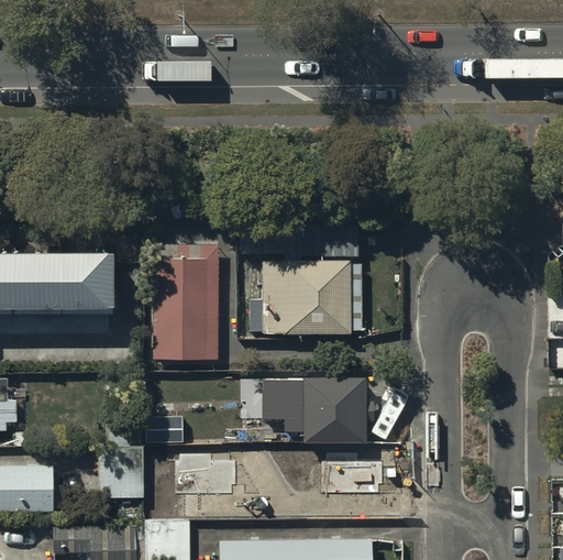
[(302,222),(301,256),(359,256),(359,222),(302,222)]
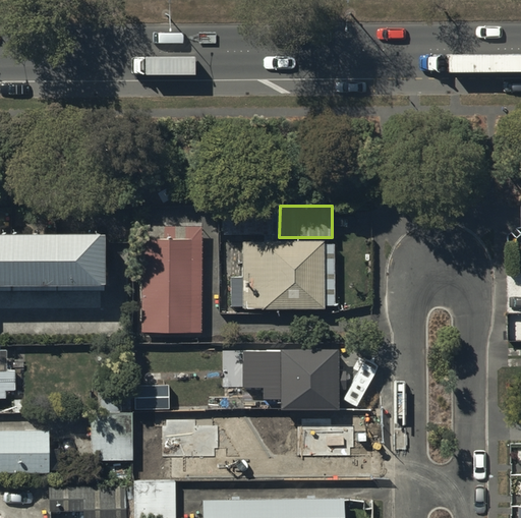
[(223,235),(264,235),(269,235),(269,207),(223,207),(223,235)]
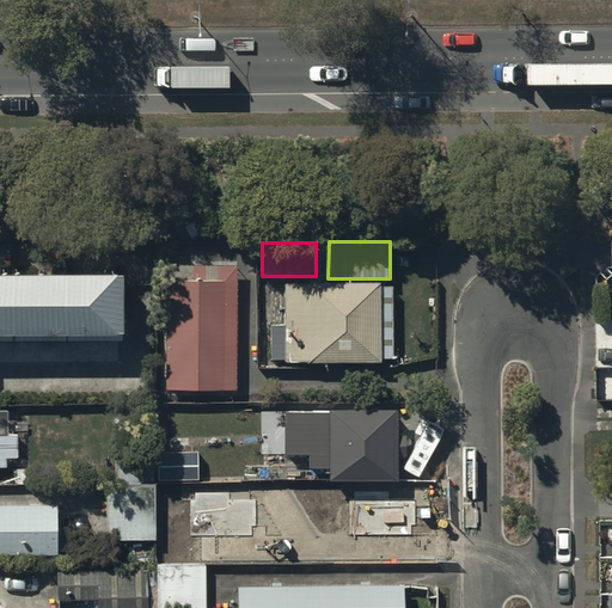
[(237,391),(236,266),(166,264),(167,391),(237,391)]
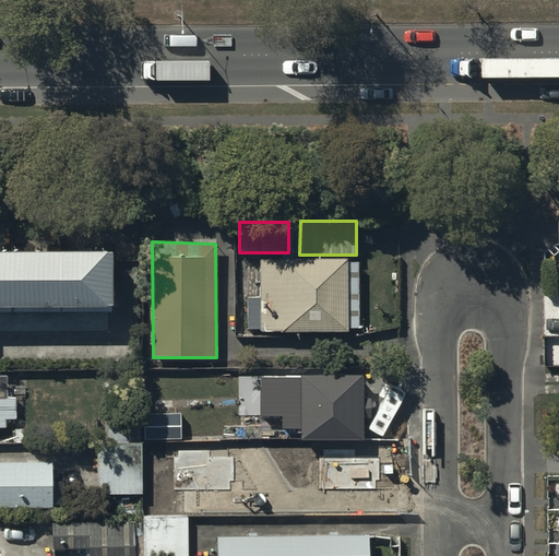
[(0,316),(108,316),(111,316),(111,260),(0,260),(0,316)]
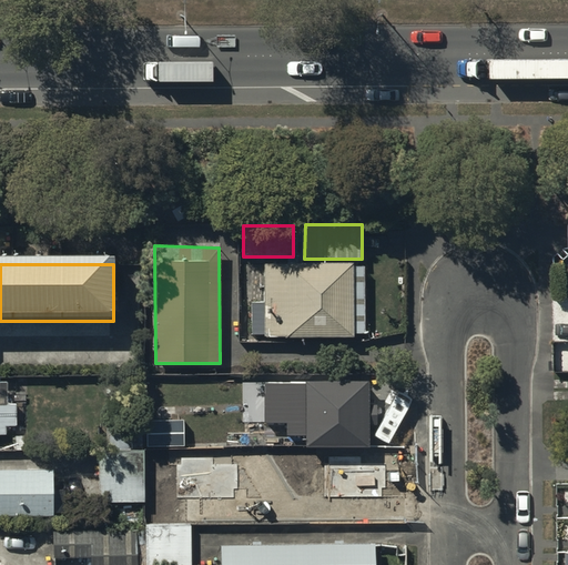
[(362,265),(262,264),(262,303),(253,303),(253,335),(265,335),(265,340),(353,340),(353,335),(362,335),(362,265)]
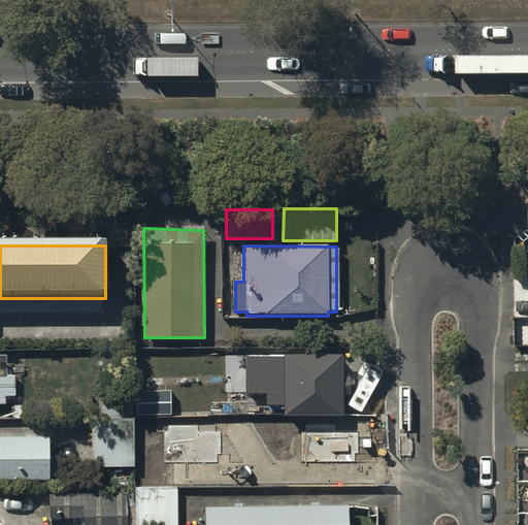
[(0,405),(6,405),(6,396),(15,396),(15,354),(0,354),(0,405)]
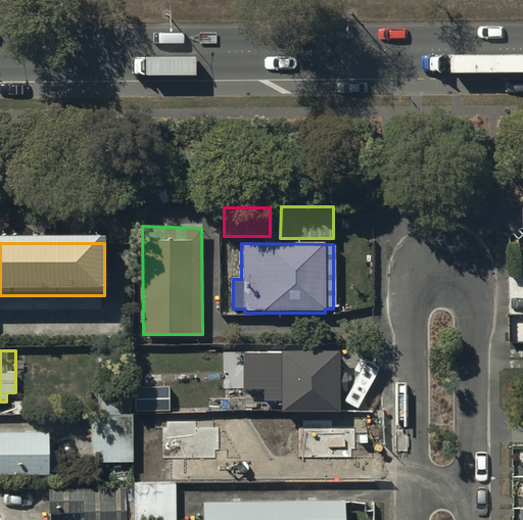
[(280,390),(281,410),(337,411),(338,353),(244,352),(243,389),(280,390)]
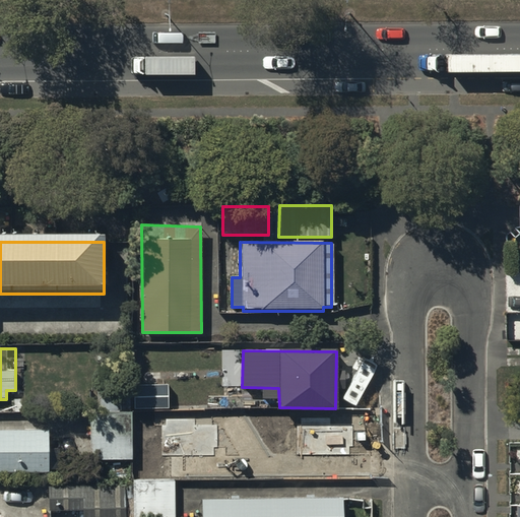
[(169,381),(135,381),(135,405),(169,405),(169,381)]
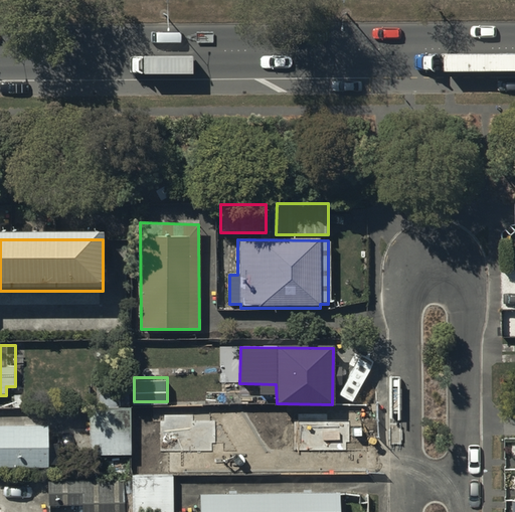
[(89,412),(89,455),(132,455),(131,386),(97,387),(97,412),(89,412)]
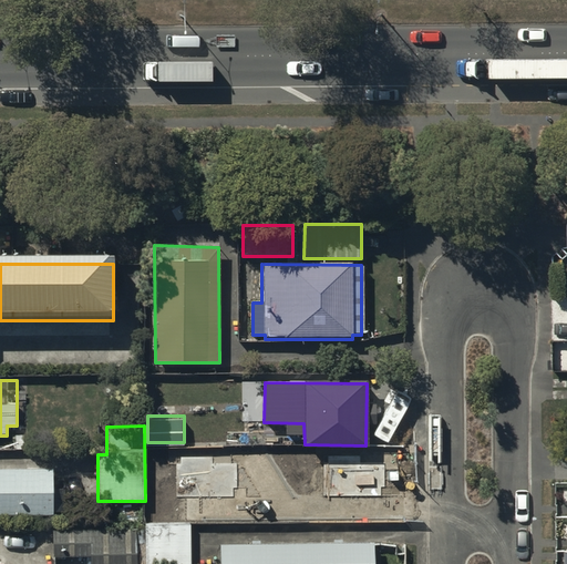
[(181,460),(176,460),(177,493),(233,493),(233,484),(237,484),(237,460),(213,460),(213,453),(181,453),(181,460)]
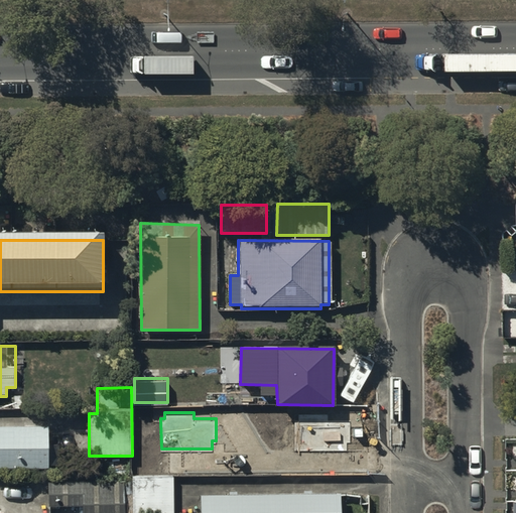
[(350,418),(294,418),(294,447),(346,447),(346,439),(350,439),(350,418)]
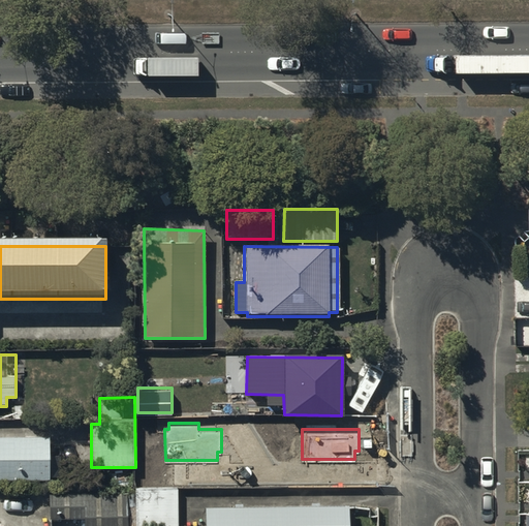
[(50,438),(0,437),(0,481),(50,481),(50,438)]
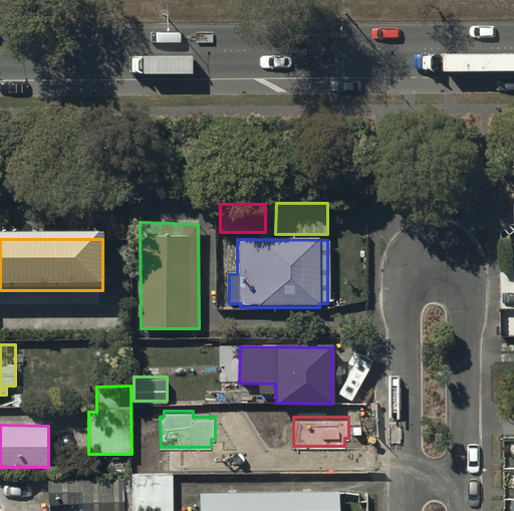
[(173,510),(173,474),(133,474),(132,510),(173,510)]
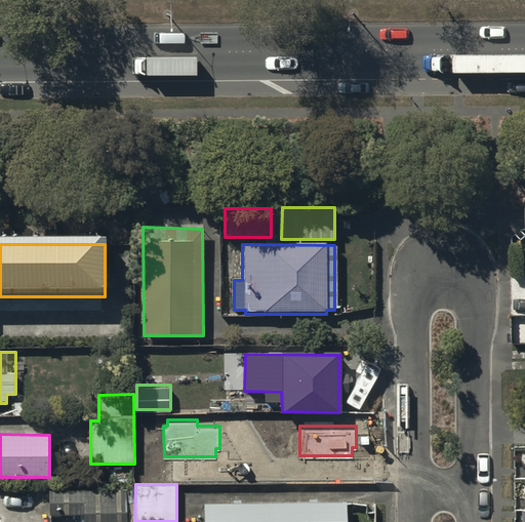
[(133,521),(134,490),(50,490),(50,515),(85,515),(84,521),(133,521)]
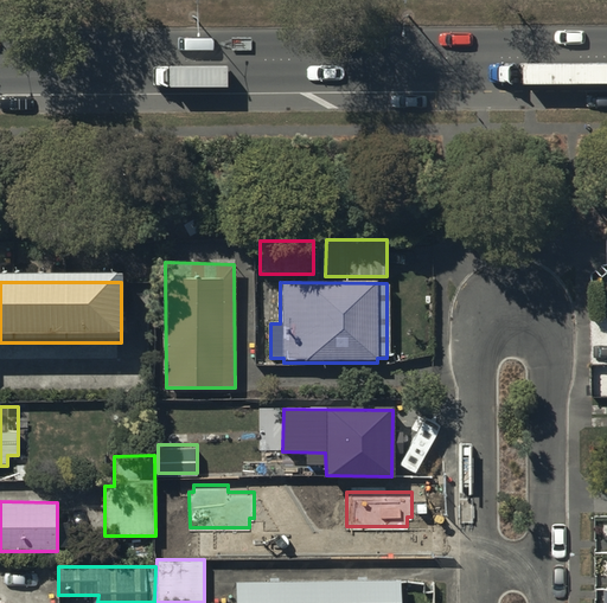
[(235,602),(400,602),(401,581),(236,581),(235,602)]
